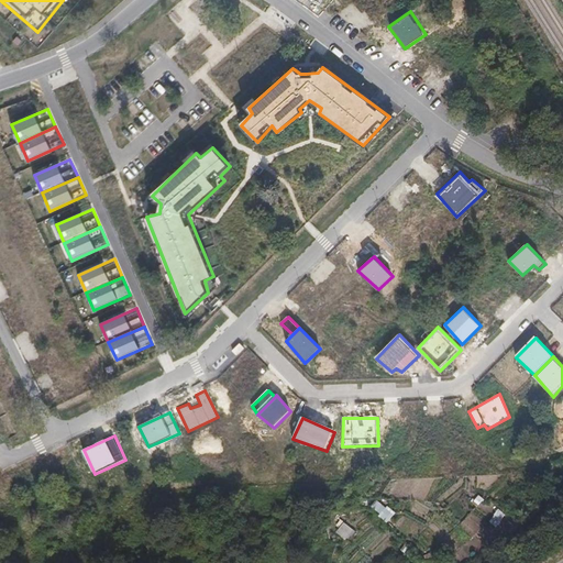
[(485,501),(478,495),(472,501),(478,508),(485,501)]
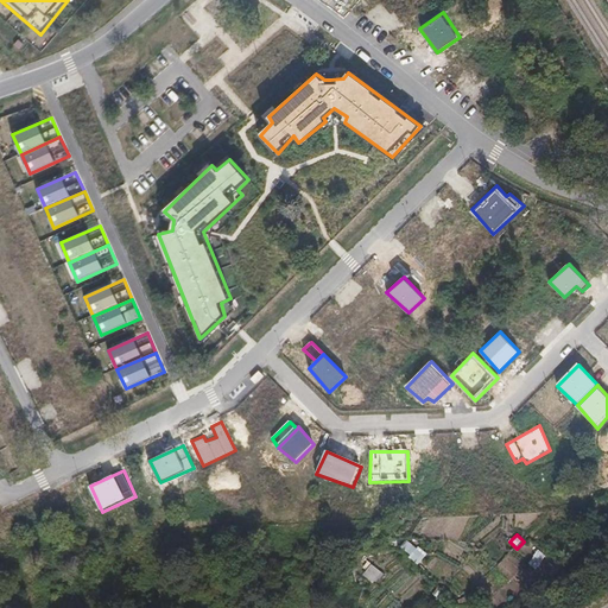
[(409,539),(403,548),(419,564),(428,555),(409,539)]
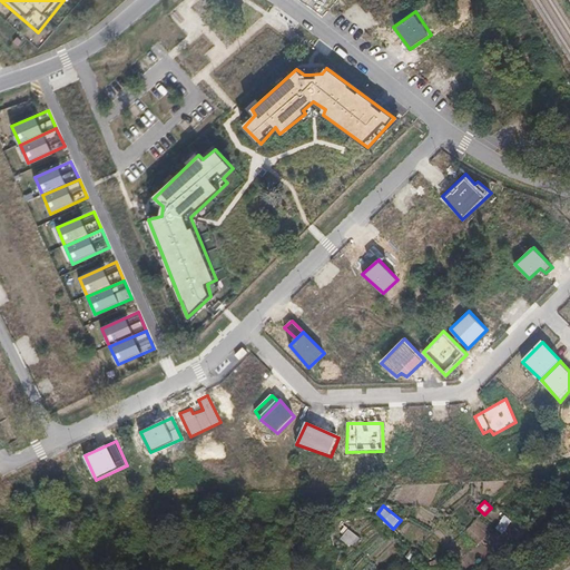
[(511,521),(505,514),(499,523),(505,528),(511,521)]
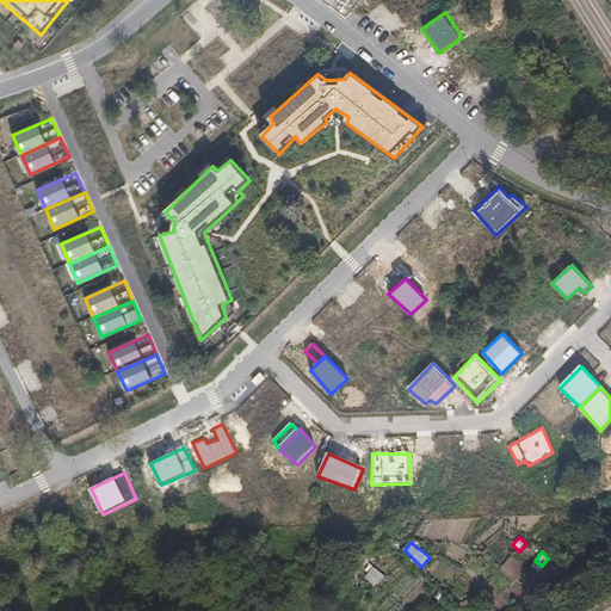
[(384,578),(375,568),(365,580),(378,588),(384,578)]
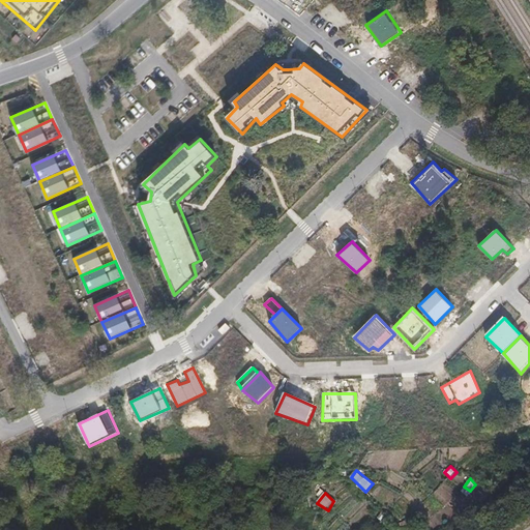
All buildings are outlined.
